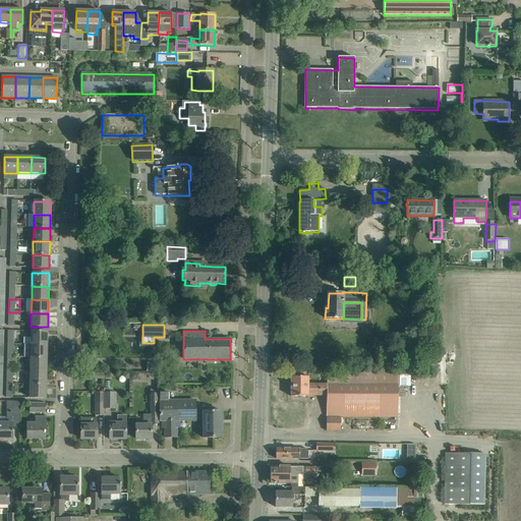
[(31,345),(47,345),(48,332),(31,332),(31,345)]
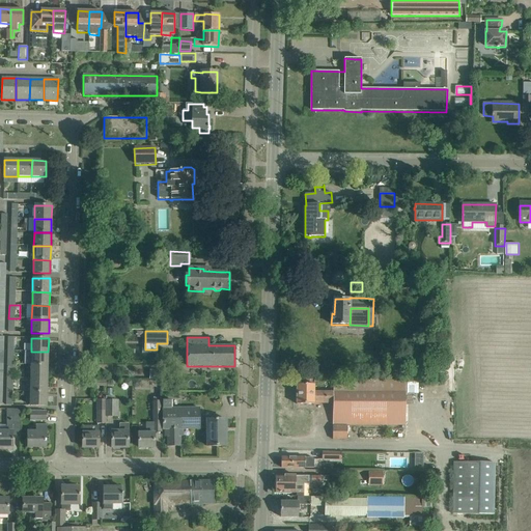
[(48,352),(31,352),(30,365),(48,365),(48,352)]
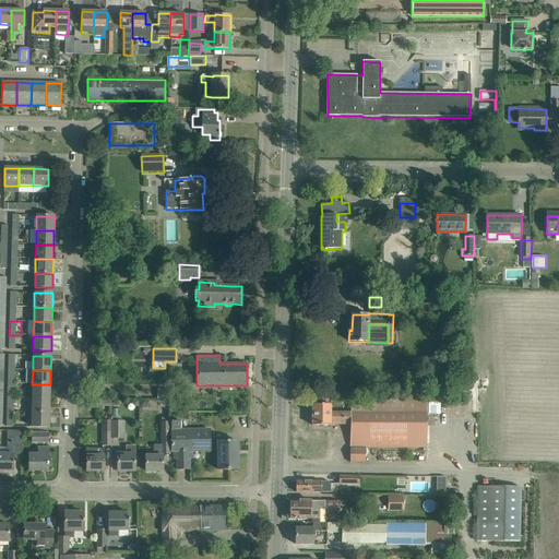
[(50,384),(32,384),(32,399),(50,400),(50,384)]
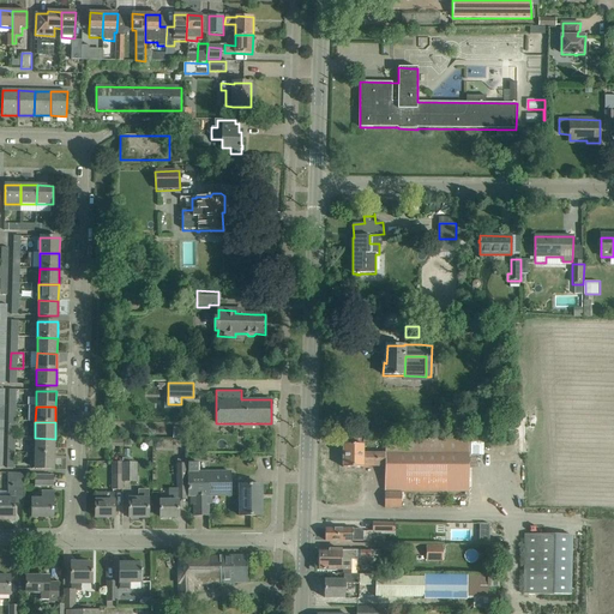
[(174,429),(174,438),(186,439),(187,431),(174,429)]
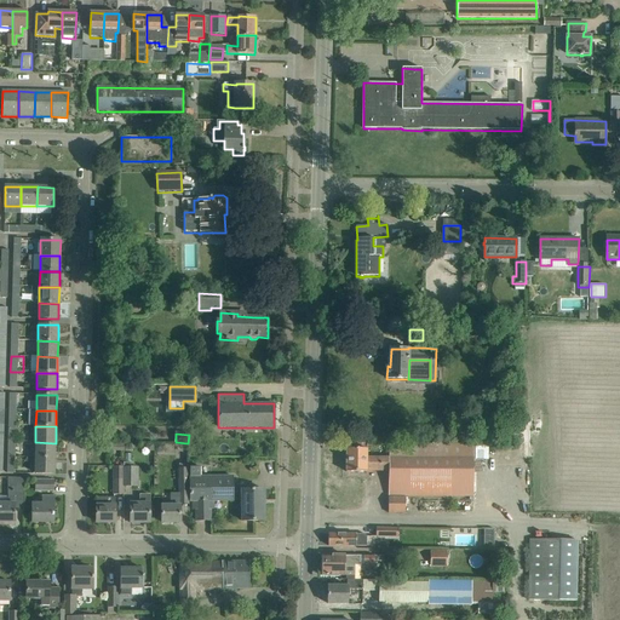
[(56,443),(35,442),(35,458),(55,459),(56,443)]
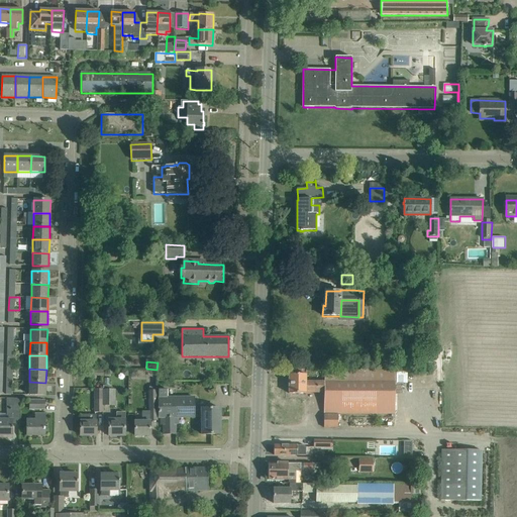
[(289,375),(289,394),(306,394),(306,392),(324,392),(324,413),(394,414),(395,370),(324,370),(324,382),(306,382),(306,375),(299,375),(289,375)]
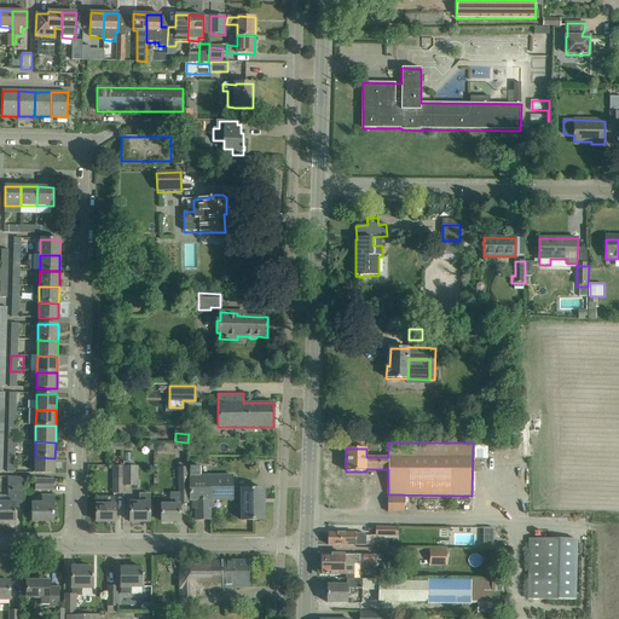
[(55,458),(35,457),(34,473),(55,474),(55,458)]
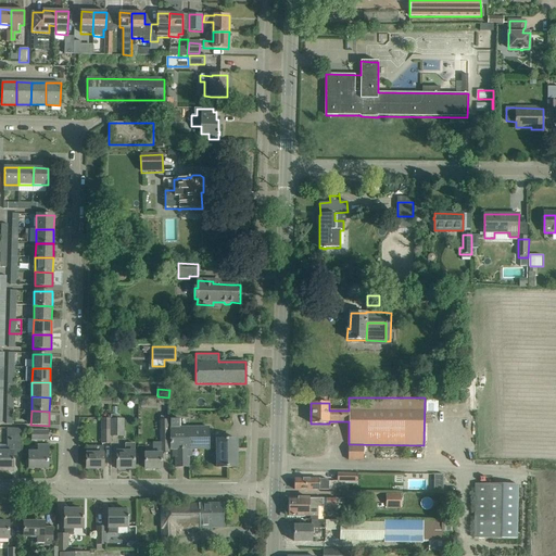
[(111,437),(111,418),(102,418),(102,443),(111,443),(111,437)]
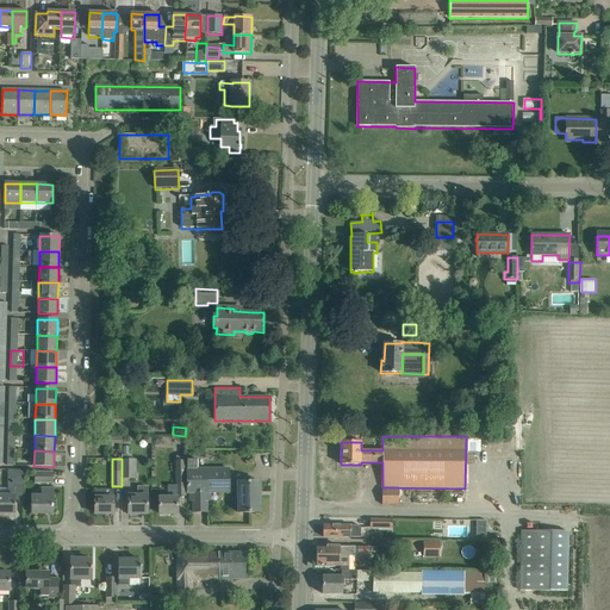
[(135,459),(122,459),(122,479),(135,479),(135,459)]
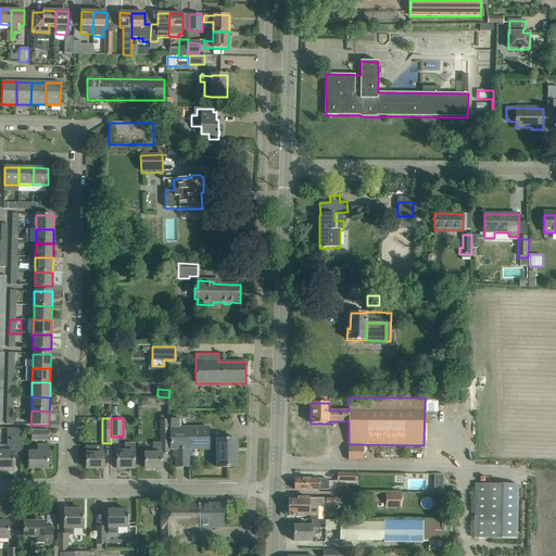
[(179,419),(171,419),(171,450),(173,450),(173,457),(176,457),(176,467),(189,467),(189,457),(191,457),(191,450),(219,450),(219,468),(238,467),(237,440),(216,440),(216,441),(209,441),(209,428),(180,428),(179,419)]
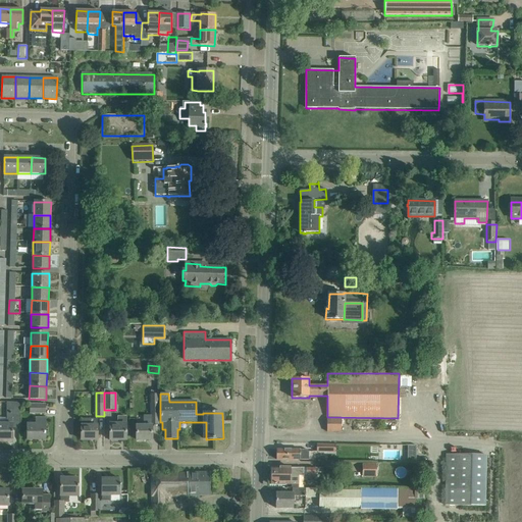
[(6,425),(0,424),(0,439),(12,440),(12,425),(19,425),(19,415),(19,404),(6,404),(6,415),(6,425)]
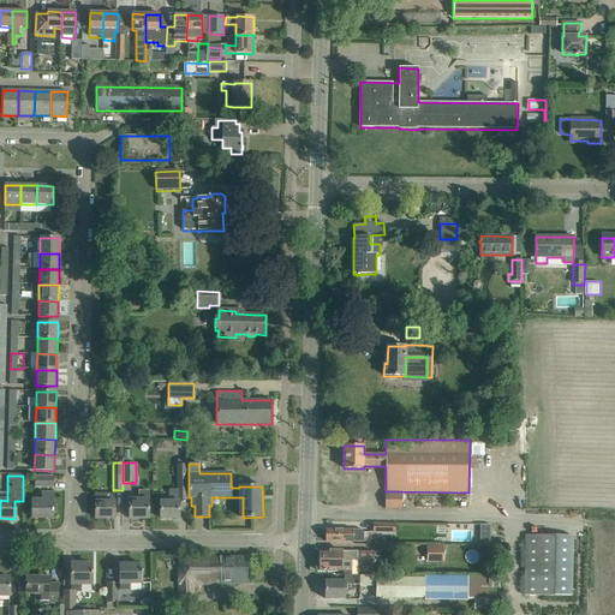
[(179,489),(179,494),(168,494),(168,502),(161,502),(161,519),(179,519),(179,501),(186,501),(187,489),(179,489)]
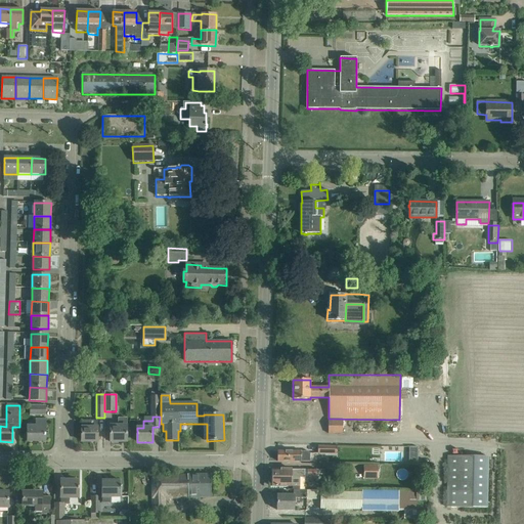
[(111,426),(111,432),(111,442),(126,442),(126,429),(125,429),(126,419),(118,419),(118,426),(111,426)]
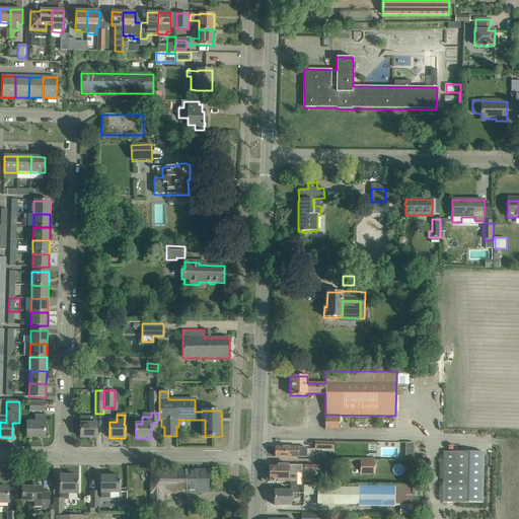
[(45,416),(35,416),(35,423),(27,423),(27,438),(45,438),(45,416)]
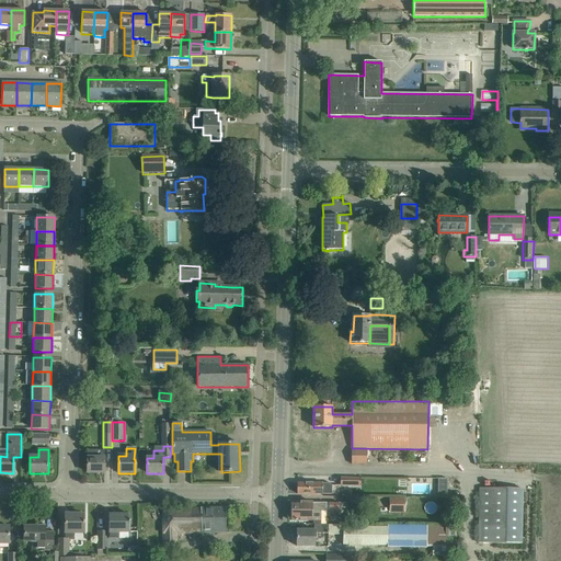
[(352,449),(352,465),(367,465),(367,449),(352,449)]
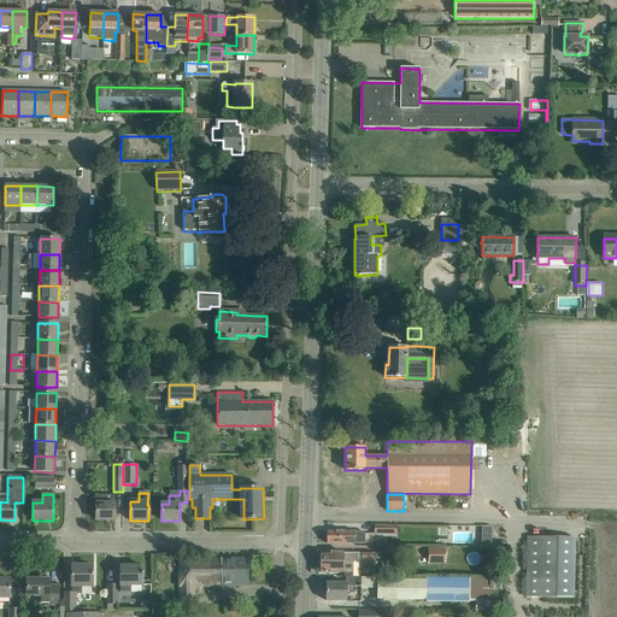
[(95,511),(95,513),(97,513),(97,521),(115,521),(115,495),(106,495),(97,495),(97,504),(97,511),(95,511)]
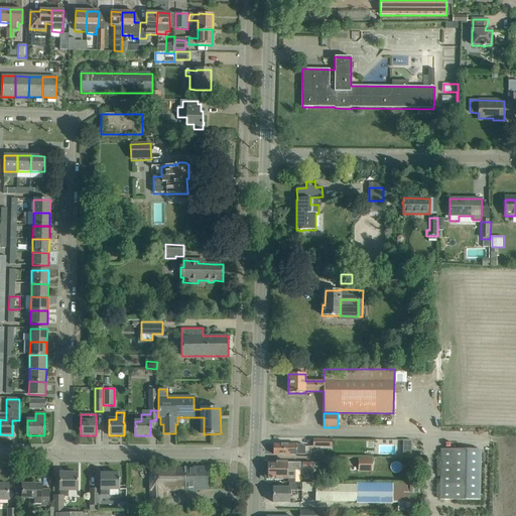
[(314,438),(314,446),(332,446),(332,438),(314,438)]
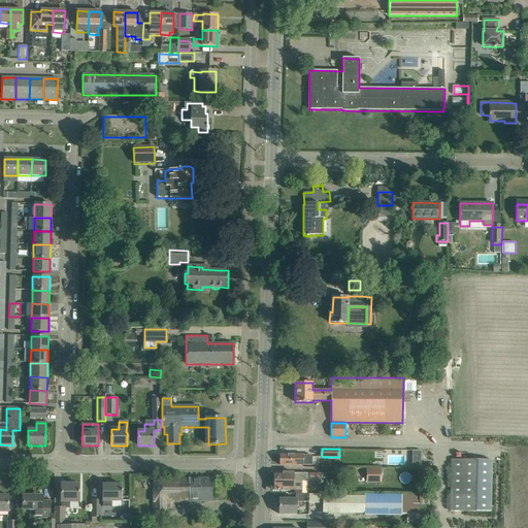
[(303,454),(303,455),(279,455),(279,465),(312,465),(312,454),(303,454)]
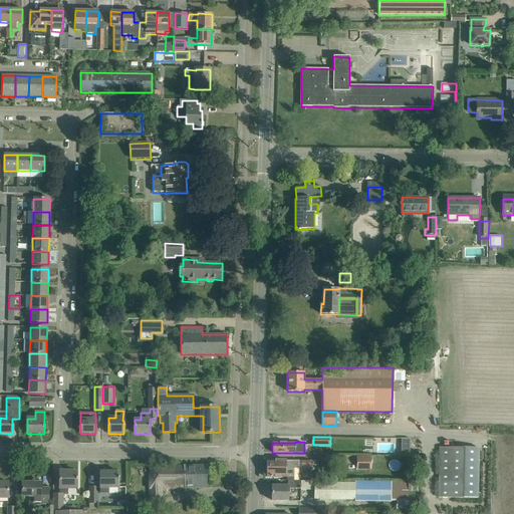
[(478,498),(478,447),(441,447),(441,498),(478,498)]
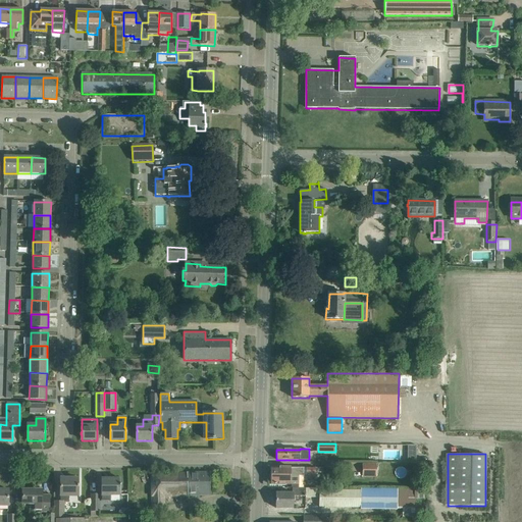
[(376,464),(363,464),(363,475),(377,475),(376,464)]
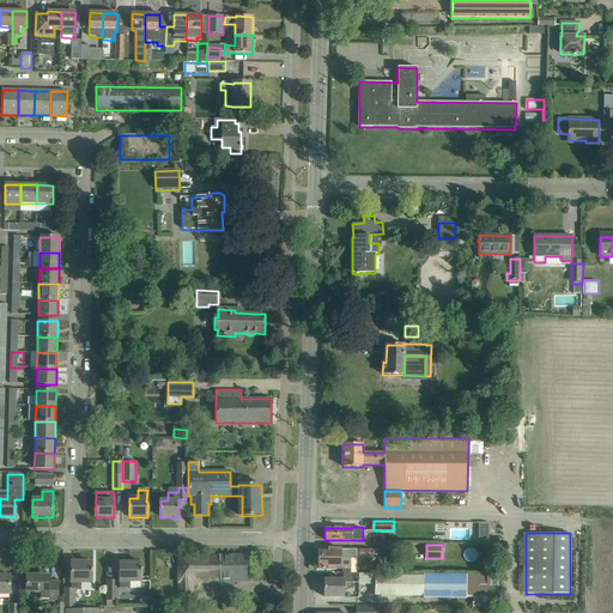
[(359,550),(331,548),(319,548),(319,569),(340,570),(340,558),(356,558),(356,560),(360,560),(360,557),(369,557),(369,556),(369,550),(369,548),(359,548),(359,550)]
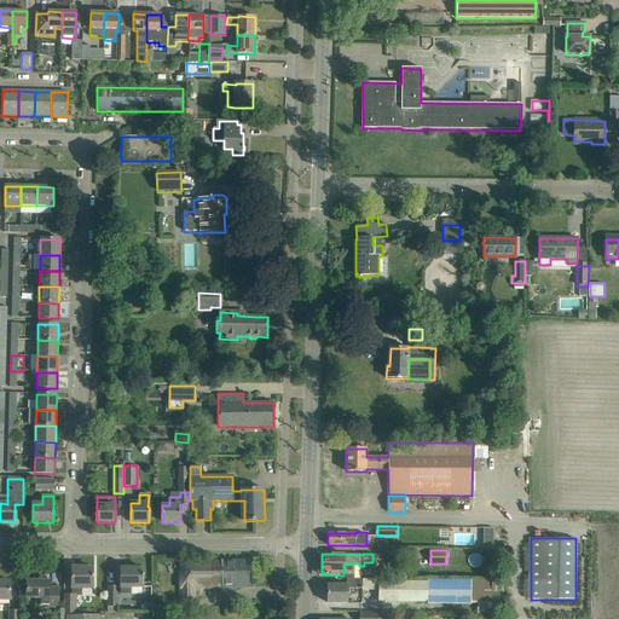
[(180,601),(195,601),(195,589),(224,589),(250,586),(249,561),(223,561),(223,562),(180,562),(180,582),(180,601)]
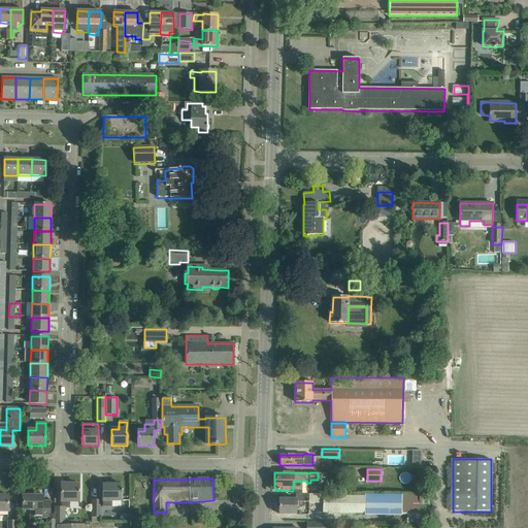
[(55,507),(55,518),(55,520),(55,523),(63,523),(63,508),(69,508),(69,502),(79,502),(79,493),(79,491),(78,491),(78,485),(61,485),(61,508),(55,507)]
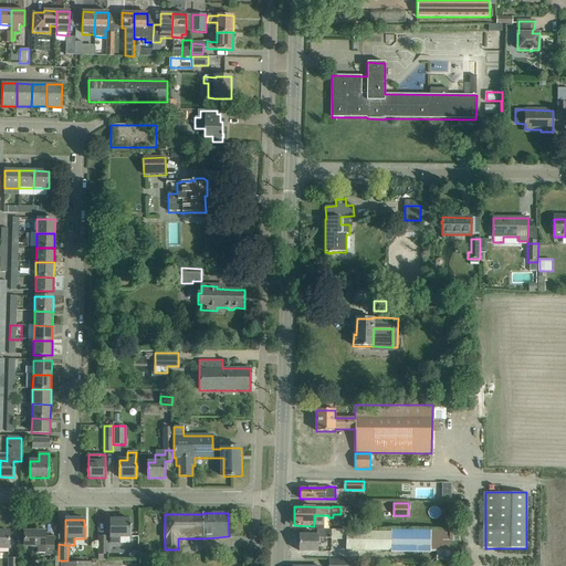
[(132,537),(132,527),(132,525),(130,525),(130,520),(111,520),(111,544),(118,544),(118,537),(132,537)]
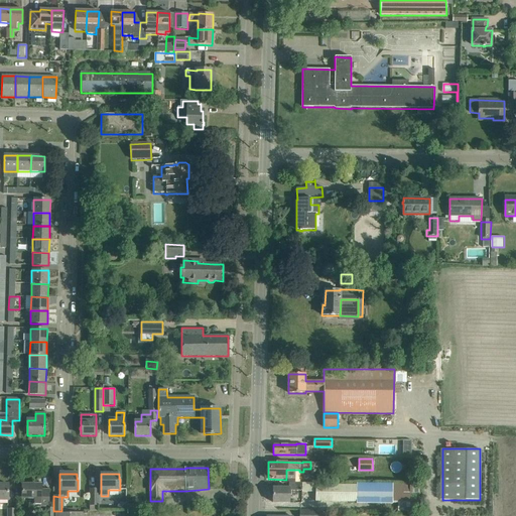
[(313,484),(301,483),(289,483),(289,488),(273,488),(273,503),(289,503),(289,490),(313,490),(313,484)]
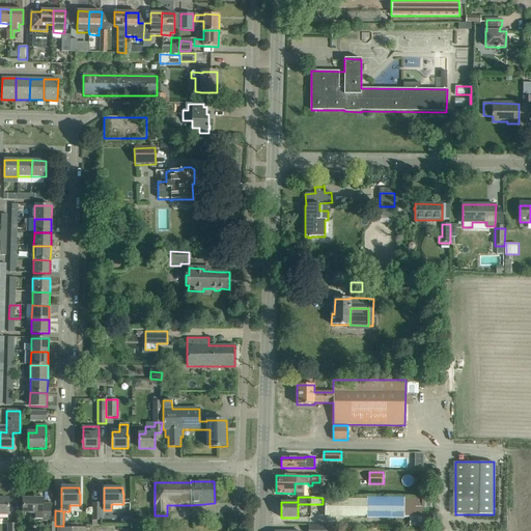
[(0,498),(0,514),(8,514),(8,499),(0,498)]
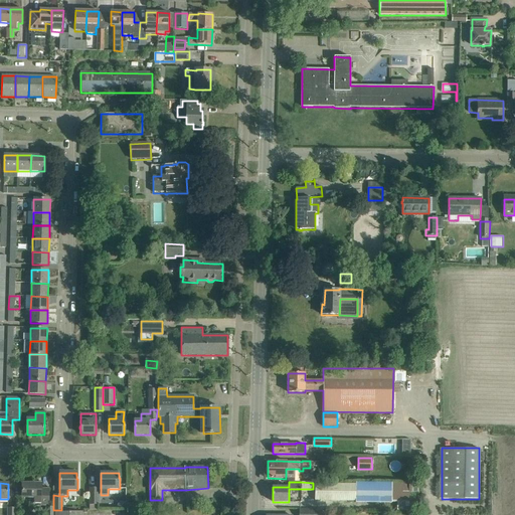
[(33,505),(48,505),(48,490),(41,490),(41,484),(22,484),(22,498),(33,498),(33,505)]
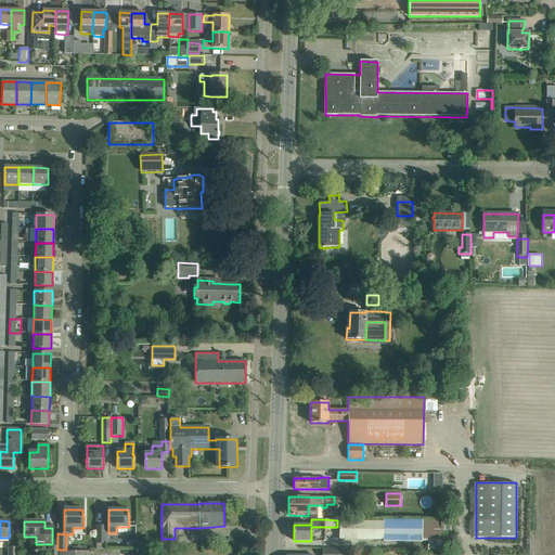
[(339,521),(339,540),(384,540),(384,542),(423,542),(423,541),(441,542),(441,531),(451,531),(451,523),(441,523),(339,521)]
